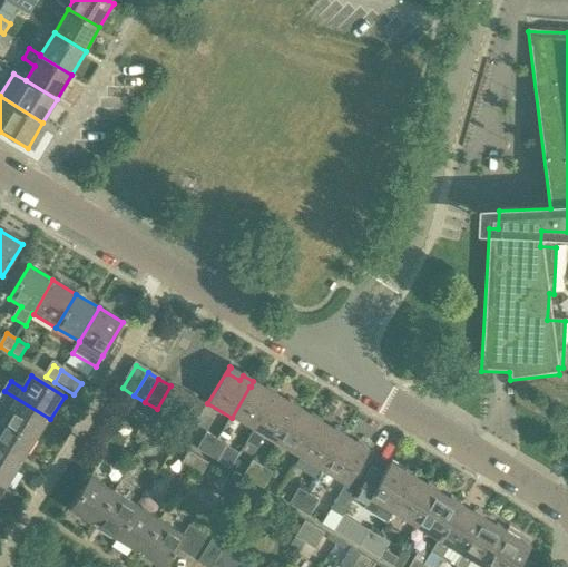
[(169,416),(183,393),(170,385),(157,409),(169,416)]
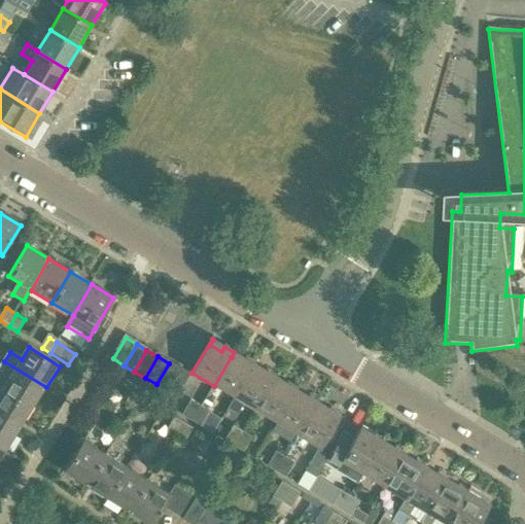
[(243,363),(232,357),(231,357),(214,386),(234,397),(235,398),(252,370),(255,365),(245,359),(243,363)]
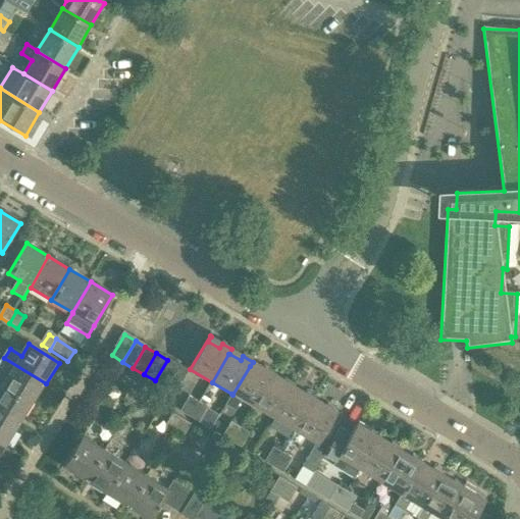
[(0,384),(33,405),(46,383),(4,358),(0,364),(0,370),(1,371),(0,371),(0,384)]
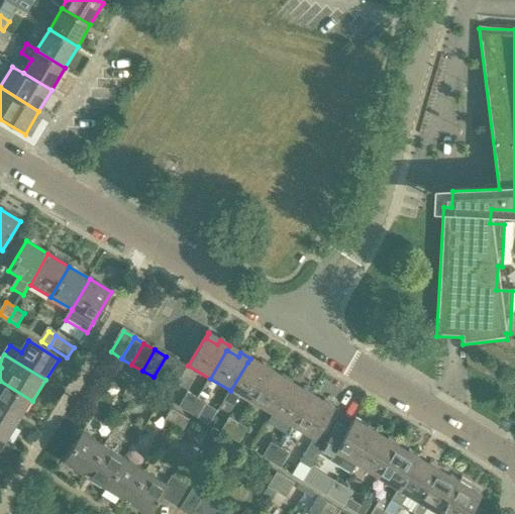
[(164,383),(177,363),(166,356),(153,377),(164,383)]
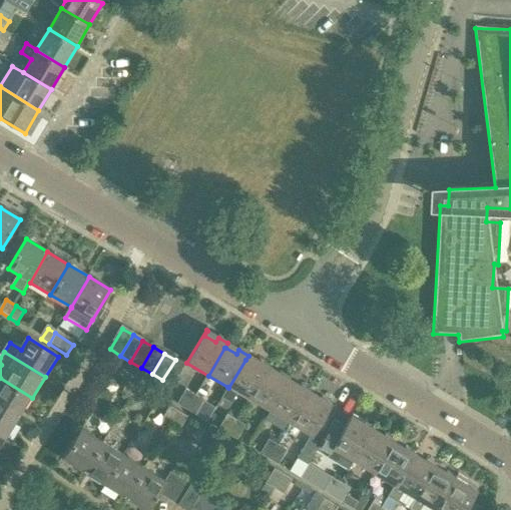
[(173,387),(185,366),(175,360),(162,380),(173,387)]
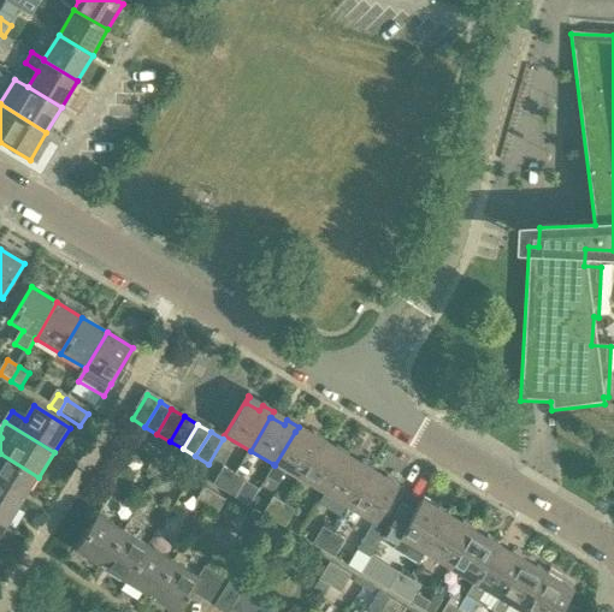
[(308,440),(295,432),(275,465),(273,464),(266,479),(277,485),(285,471),(300,481),(320,446),(324,441),(312,434),(308,440)]
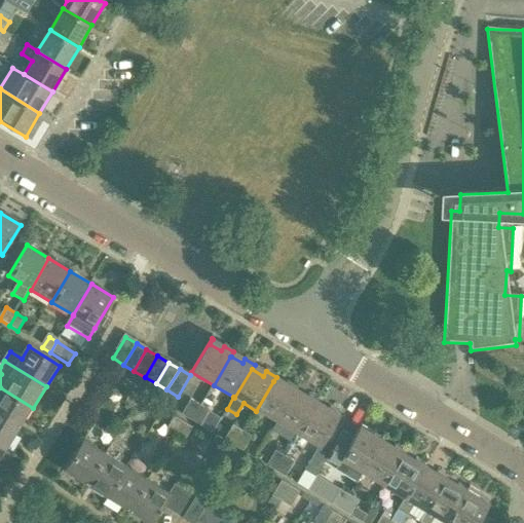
[(285,388),(273,381),(256,411),(276,423),(294,395),(297,389),(287,383),(285,388)]
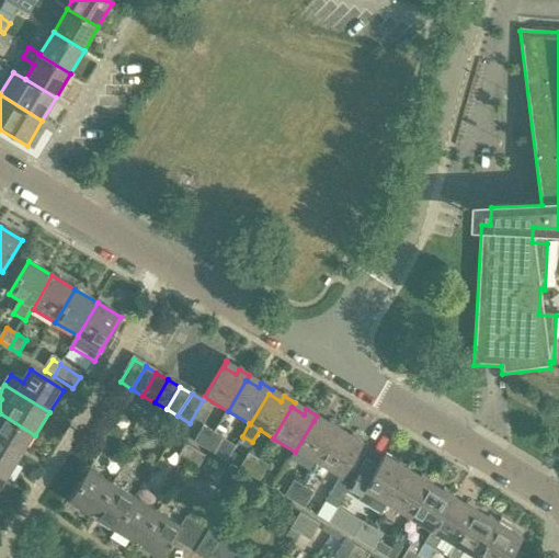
[(0,444),(21,457),(35,435),(0,413),(0,414),(2,417),(0,420),(0,444)]
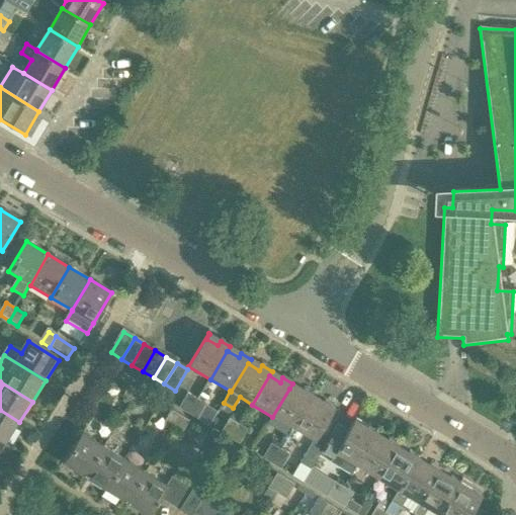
[(132,404),(139,394),(130,389),(123,399),(132,404)]
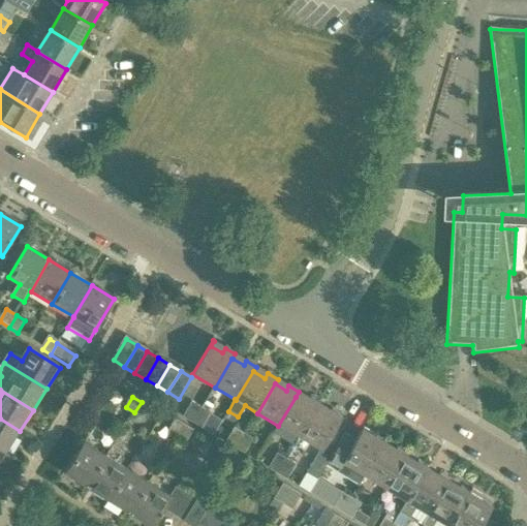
[(307,403),(296,397),(278,426),(300,438),(316,408),(317,409),(319,404),(310,398),(307,403)]
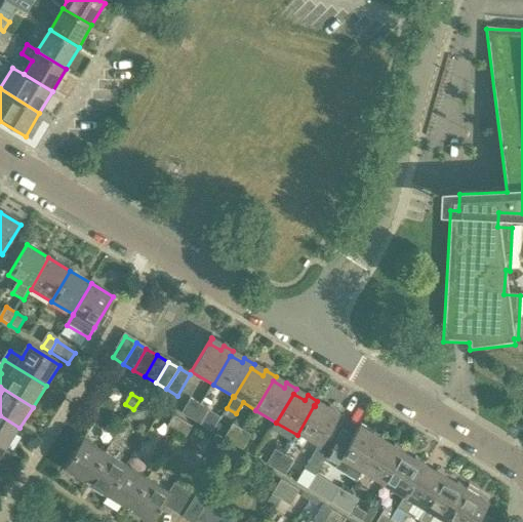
[(142,414),(149,403),(141,399),(133,409),(142,414)]
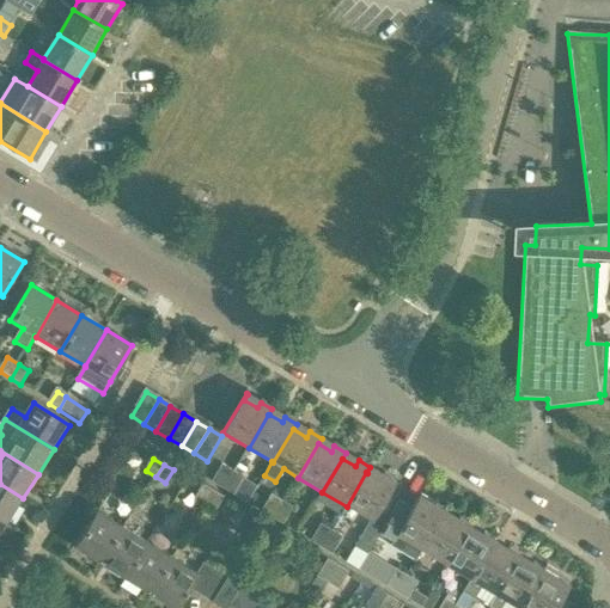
[(224,490),(235,472),(224,466),(213,483),(224,490)]
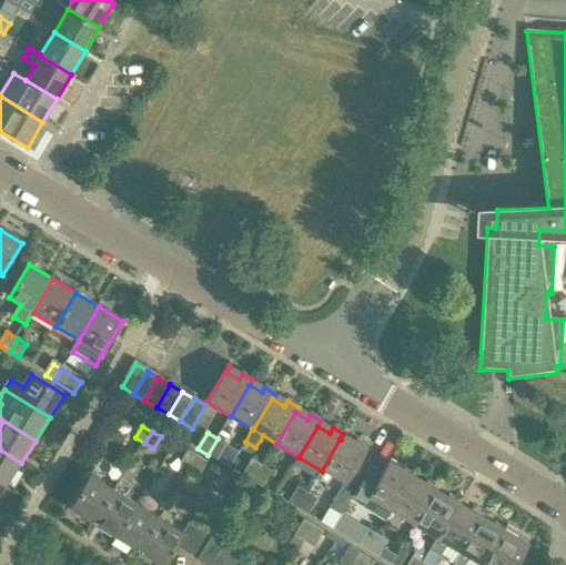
[(218,461),(226,444),(218,439),(208,455),(218,461)]
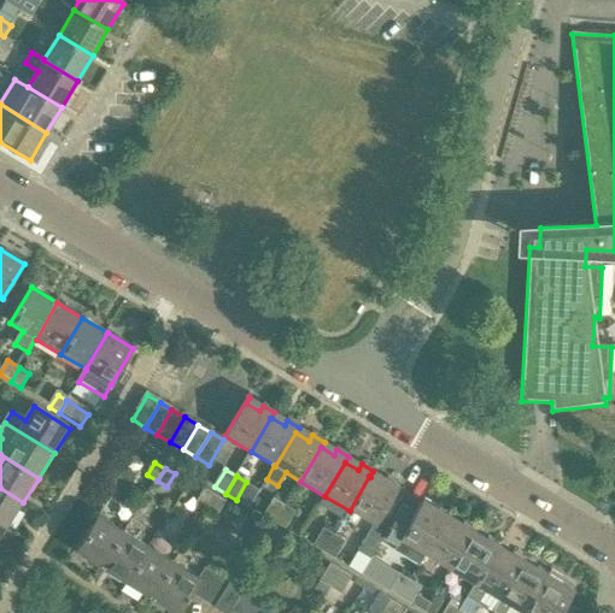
[(384,484),(370,477),(369,476),(350,511),(375,525),(398,485),(386,479),(384,484)]
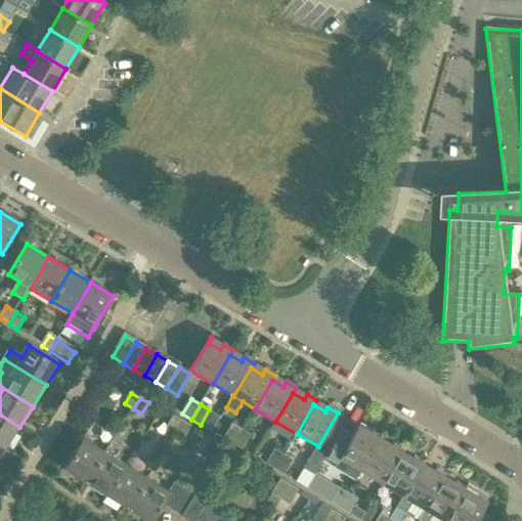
[(0,444),(6,448),(19,427),(0,415),(0,444)]
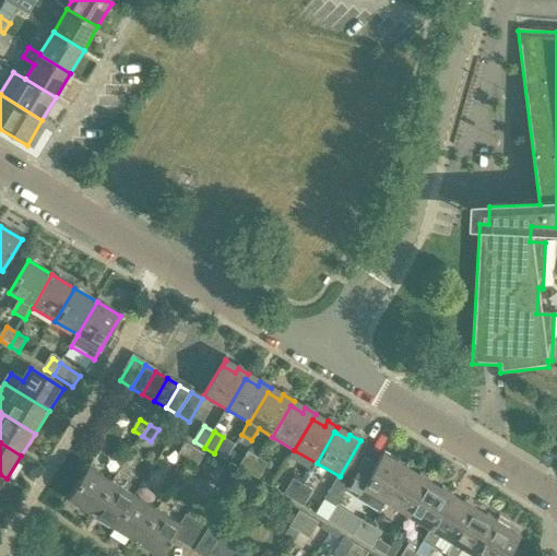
[(188,463),(196,451),(186,445),(178,458),(188,463)]
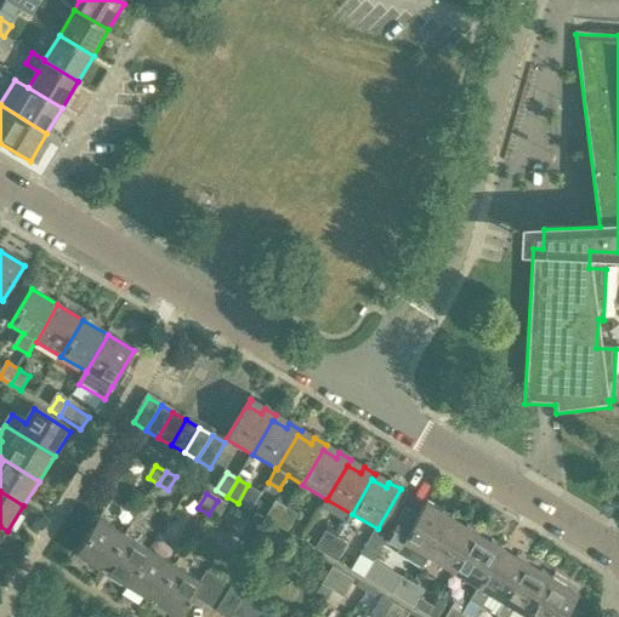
[(219,520),(227,507),(217,501),(209,514),(219,520)]
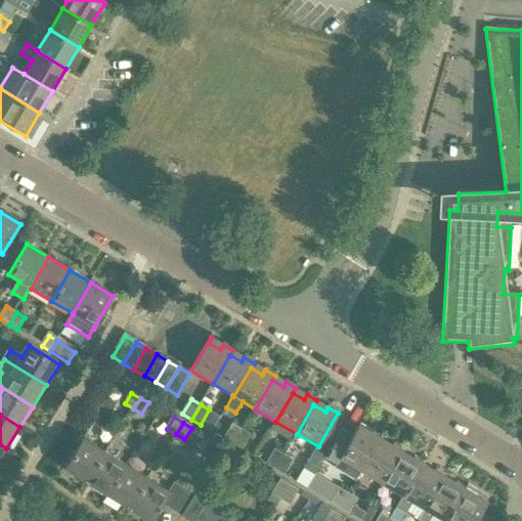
[(233,445),(243,430),(233,424),(224,439),(233,445)]
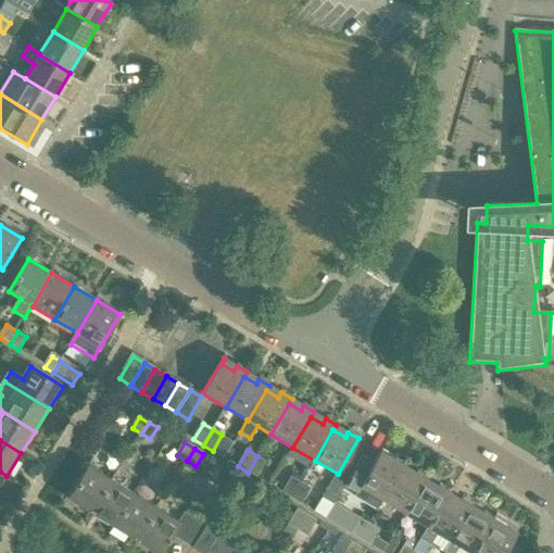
[(405,467),(394,461),(381,453),(374,465),(363,459),(349,482),(345,488),(357,494),(356,498),(378,511),(383,502),(402,472),(405,467)]
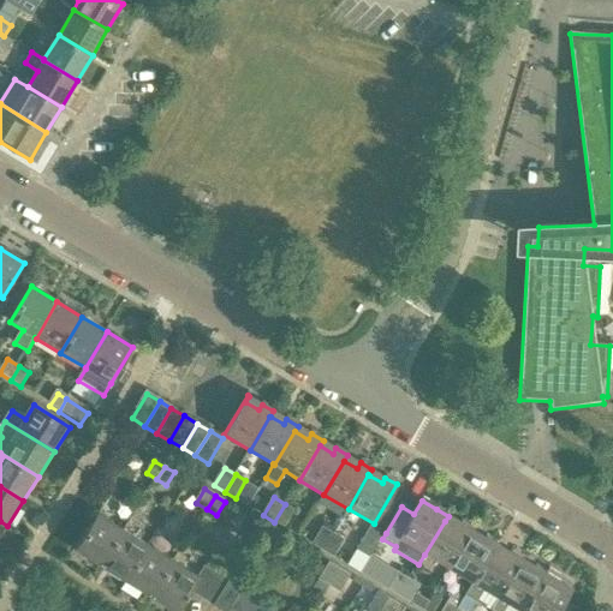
[(285,528),(295,510),(285,504),(274,522),(285,528)]
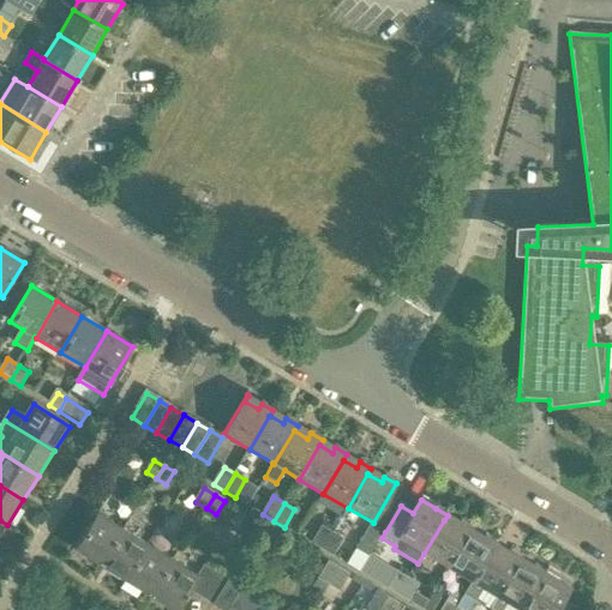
[(101,566),(124,531),(97,514),(76,550),(101,566)]
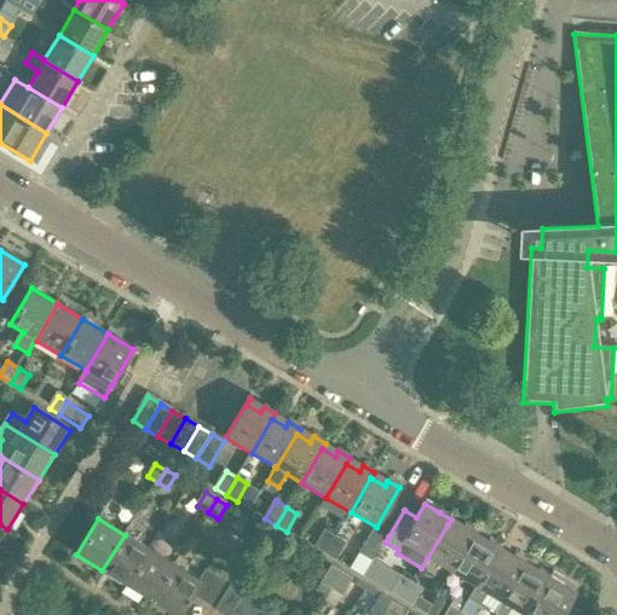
[(461,532),(448,524),(427,558),(451,573),(472,539),(473,539),(477,534),(465,527),(461,532)]
